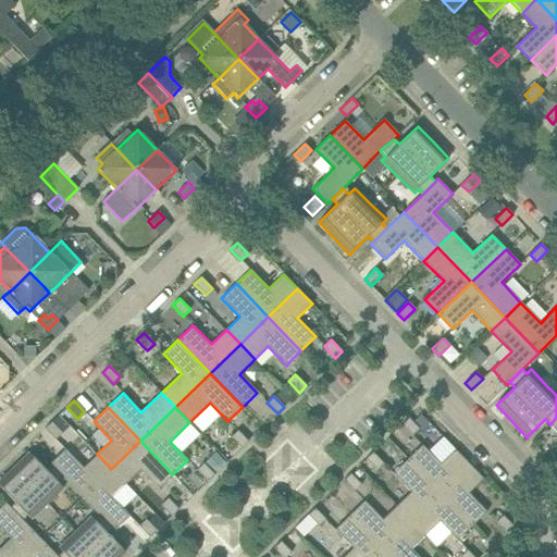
[(401,424),(412,435),(419,429),(408,418),(401,424)]
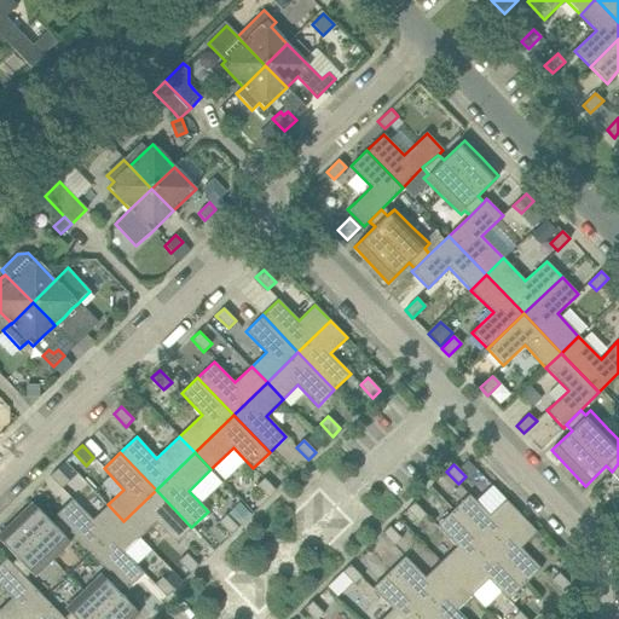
[(50,476),(62,489),(69,481),(57,469),(50,476)]
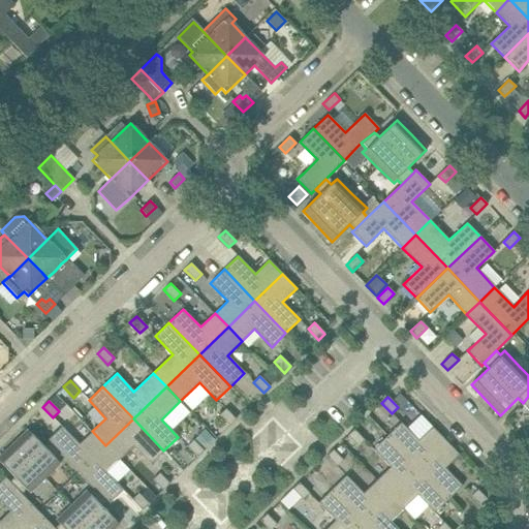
[(229,426),(236,419),(225,408),(219,415),(229,426)]
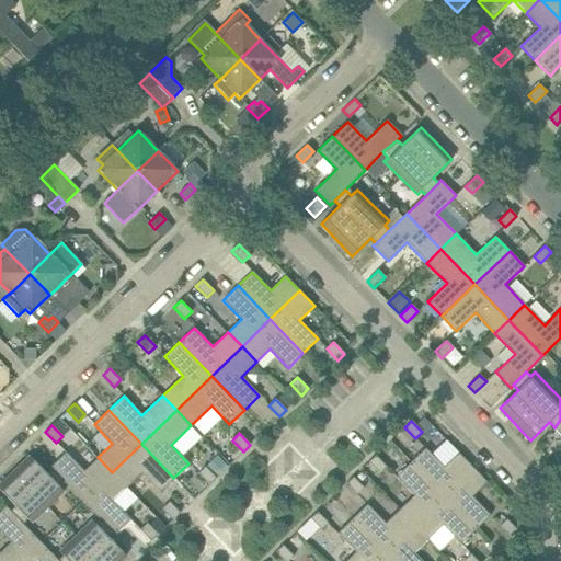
[(141,473),(159,492),(173,478),(141,444),(112,472),(126,487),(141,473)]
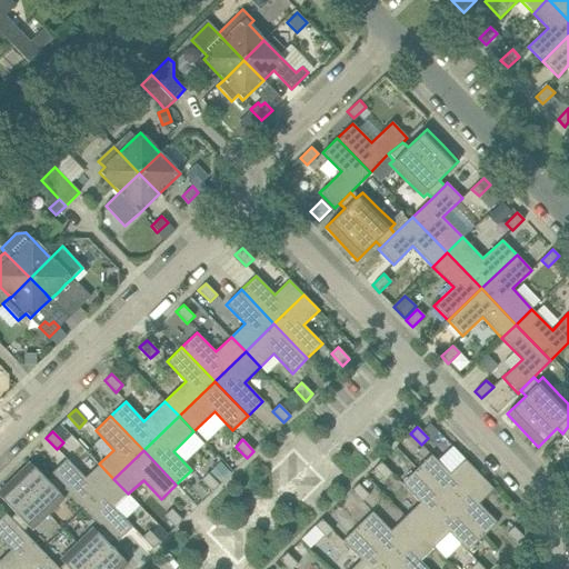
[(431,455),(416,469),(449,503),(479,473),(465,459),(449,473),(431,455)]
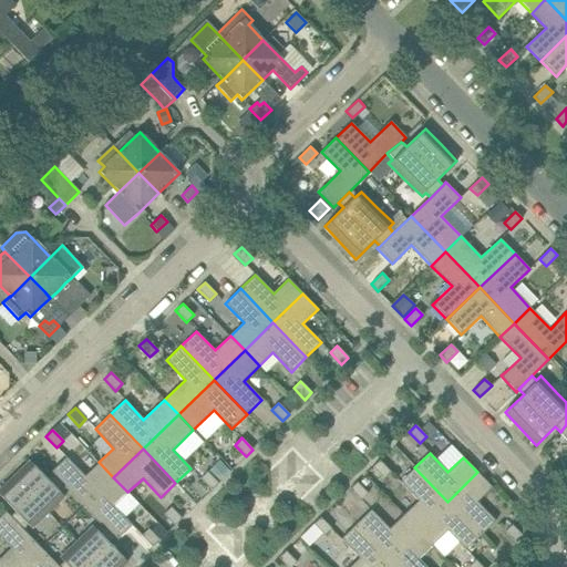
[(66,457),(50,472),(53,475),(65,486),(84,505),(113,477),(99,462),(84,476),(66,457)]
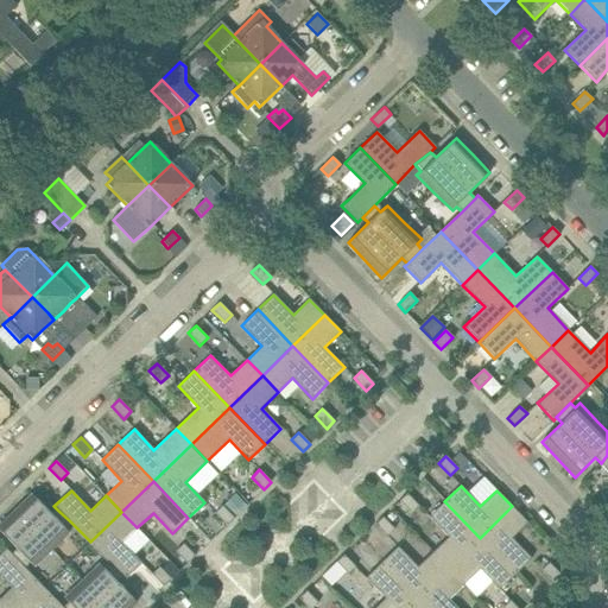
[(399,501),(411,513),(418,506),(406,493),(399,501)]
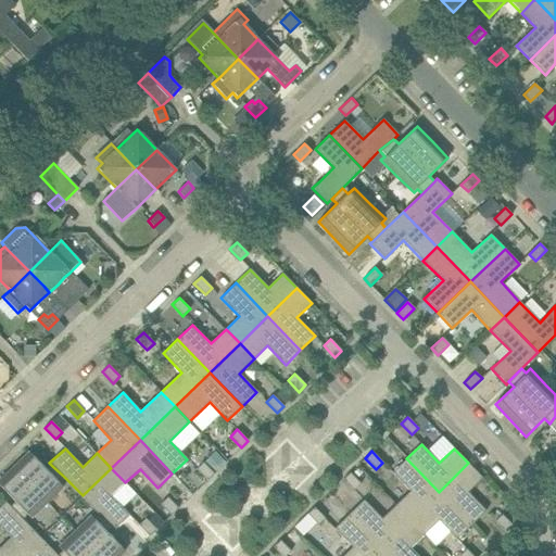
[(0,479),(0,485),(2,489),(15,502),(10,506),(22,518),(26,513),(32,517),(47,503),(62,487),(58,482),(64,477),(52,466),(47,470),(28,452),(13,467),(0,479)]
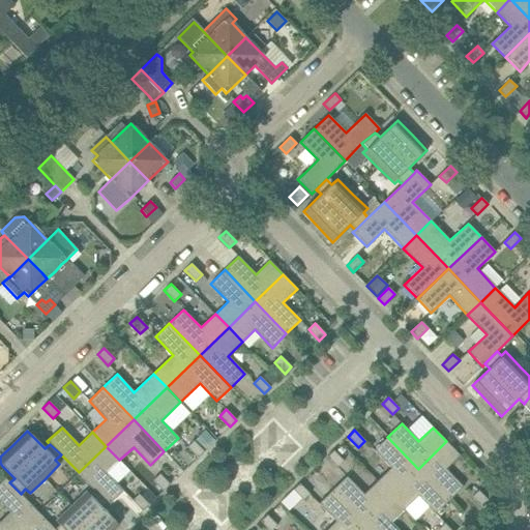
[(387,437),(374,450),(390,468),(377,482),(390,496),(418,469),(387,437)]
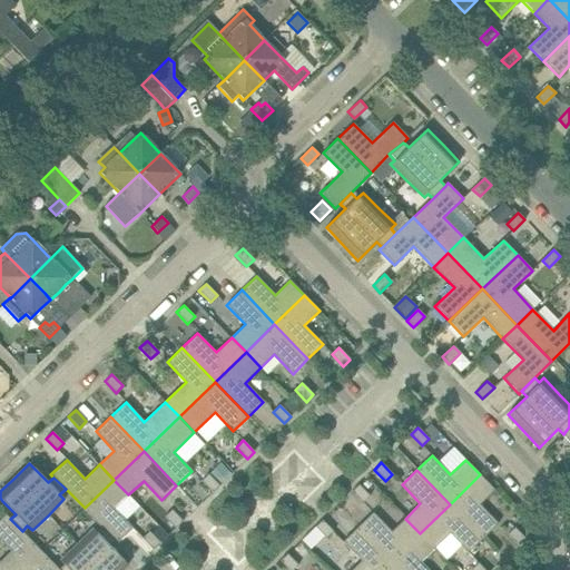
[(212,492),(219,485),(208,474),(202,481),(212,492)]
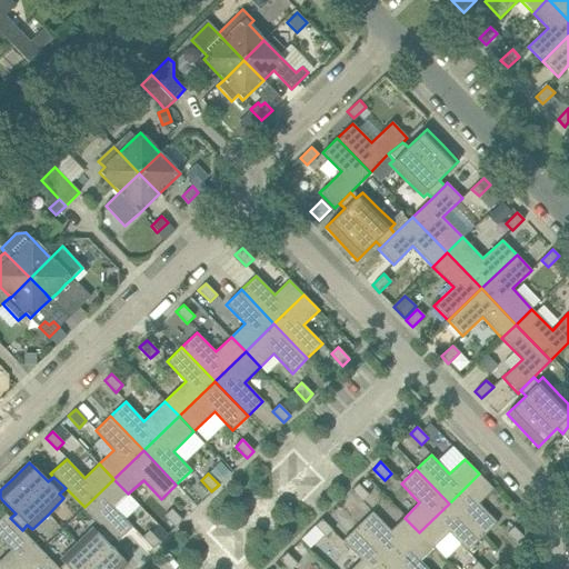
[(493,489),(479,473),(449,503),(482,537),(497,522),(479,503),(493,489)]
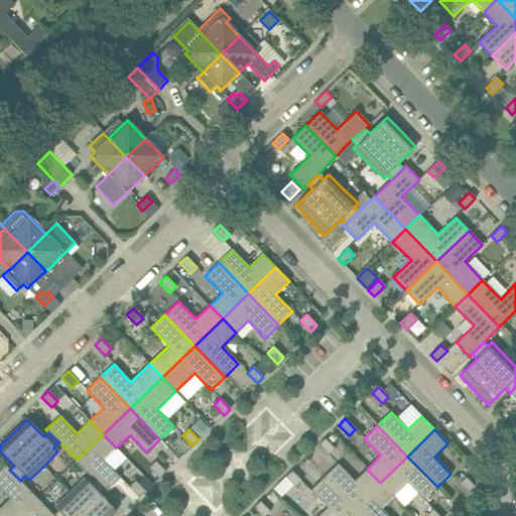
[(103,461),(116,447),(103,434),(77,460),(93,477),(104,490),(106,492),(120,478),(103,461)]
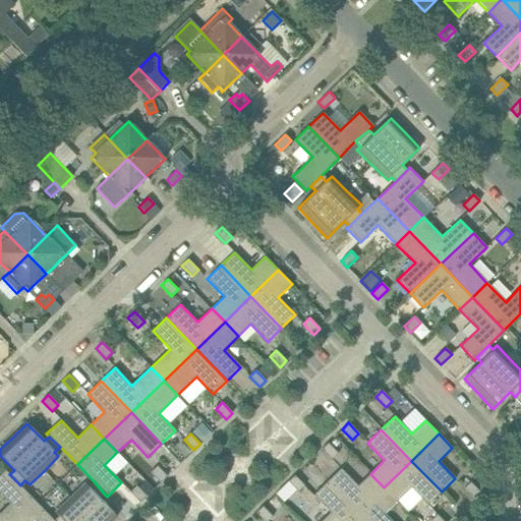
[(322,449),(332,460),(338,453),(328,443),(322,449)]
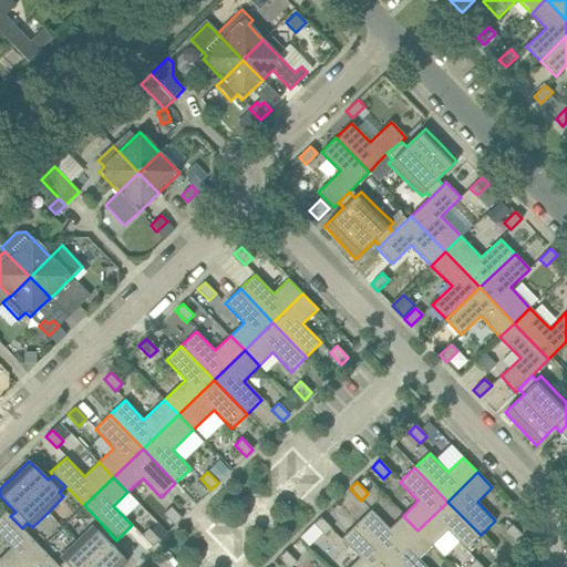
[(465,550),(481,535),(447,502),(418,531),(432,546),(447,531),(465,550)]
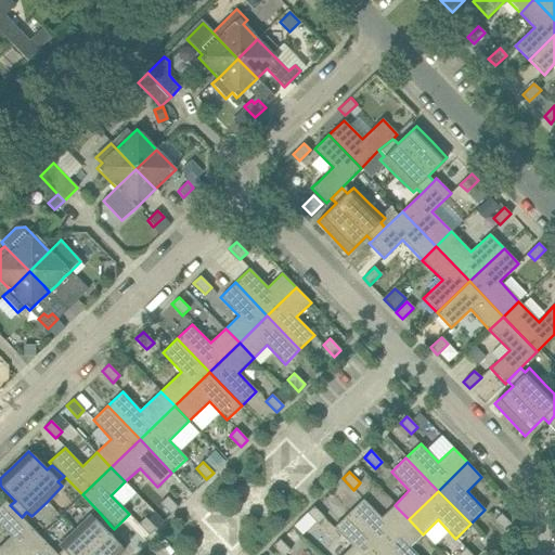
[(171,514),(178,507),(167,497),(160,503),(171,514)]
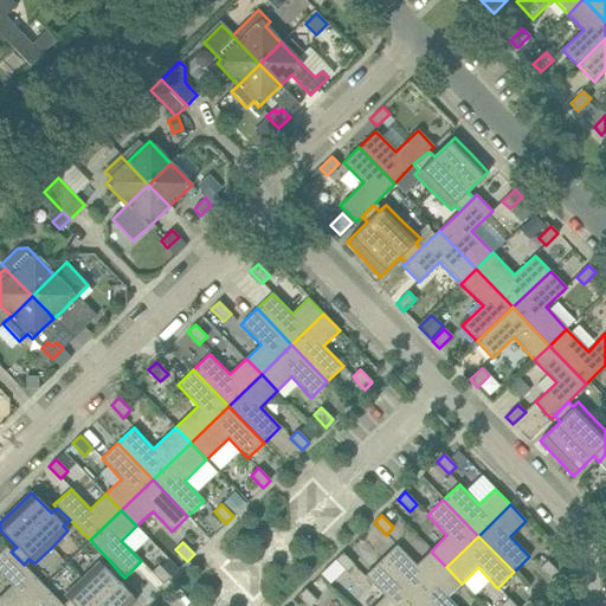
[(416,566),(405,554),(397,545),(380,560),(416,597),(446,567),(431,552),(416,566)]
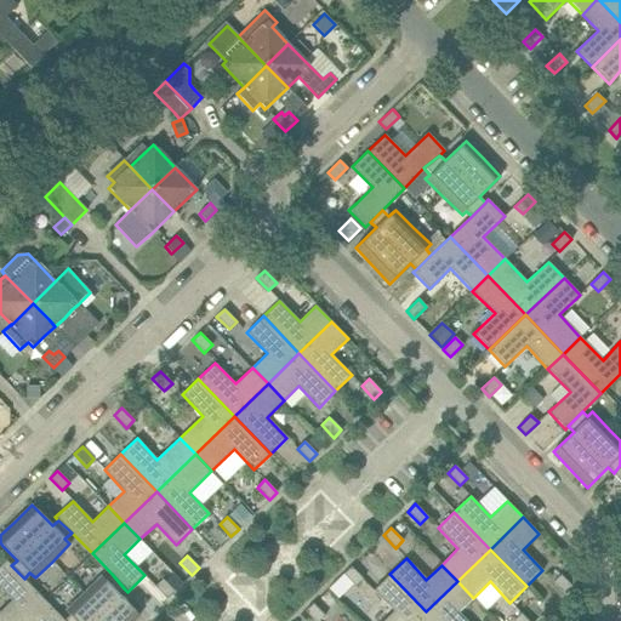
[(0,565),(0,588),(11,600),(0,610),(0,620),(22,620),(45,599),(24,579),(11,565),(6,560),(0,565)]
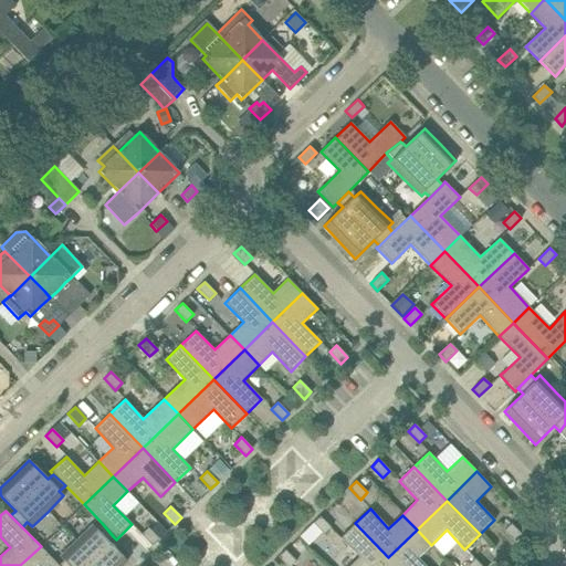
[(313,523),(324,534),(331,527),(320,516),(313,523)]
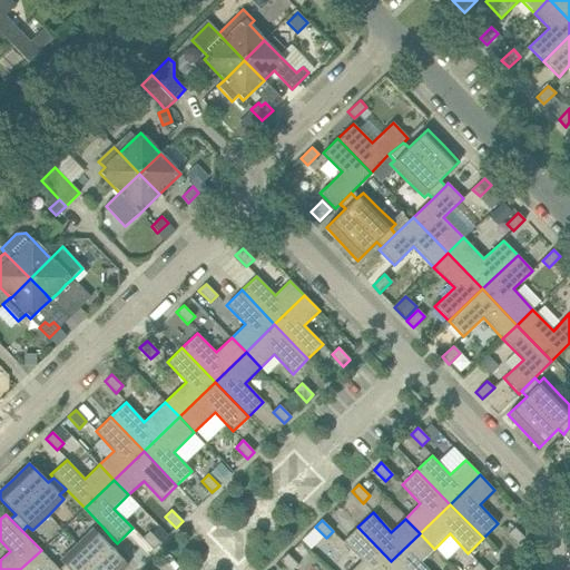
[(59,560),(64,564),(58,569),(59,569),(121,569),(127,564),(109,546),(115,541),(102,527),(97,533),(92,529),(76,544),(59,560)]
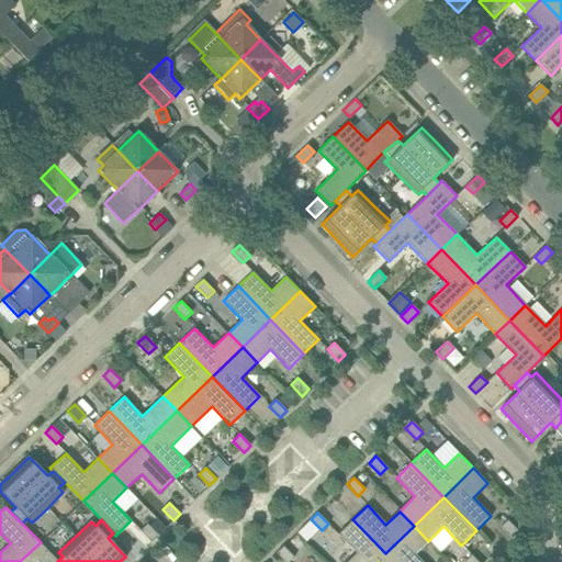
[(352,519),(338,534),(356,553),(346,561),(375,561),(385,553),(352,519)]
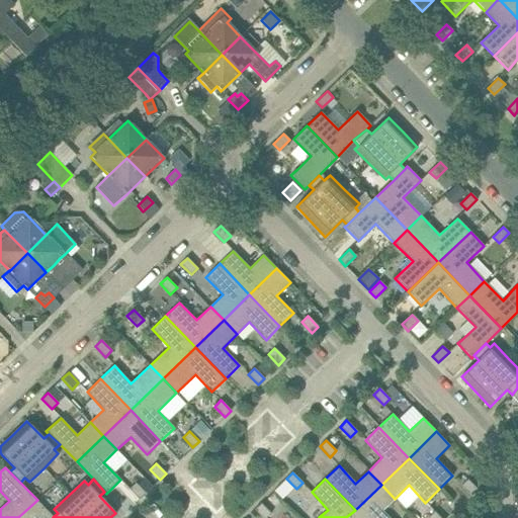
[(470,496),(478,490),(467,480),(461,486),(470,496)]
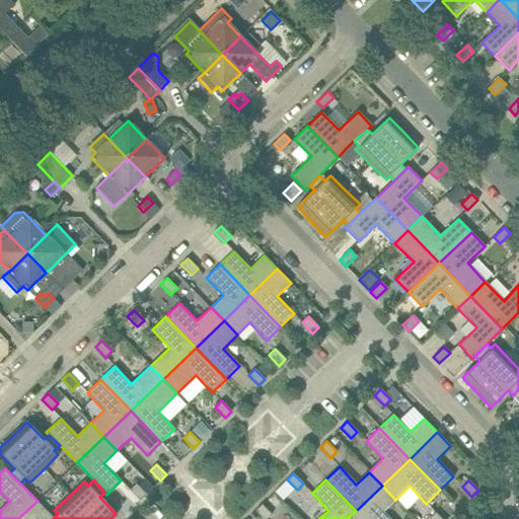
[(139,501),(146,495),(136,484),(129,490),(139,501)]
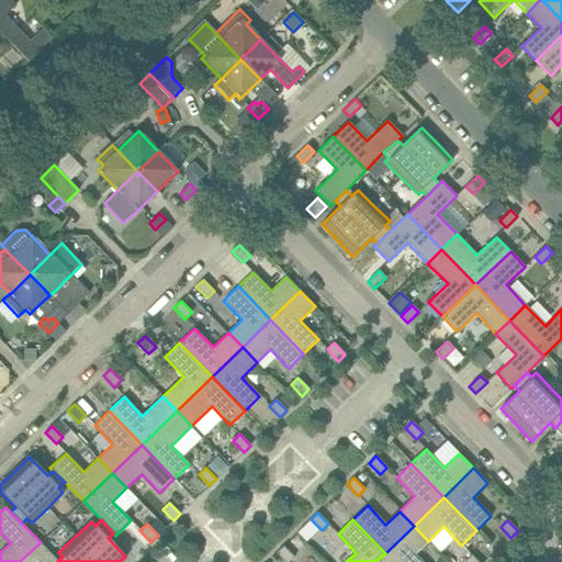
[(414,526),(385,553),(393,561),(422,561),(414,554),(428,541),(414,526)]
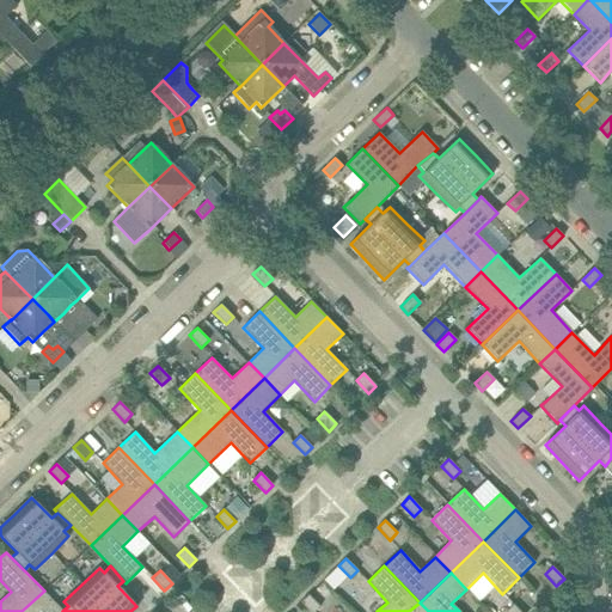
[(63,611),(62,611),(44,591),(22,611),(63,611)]
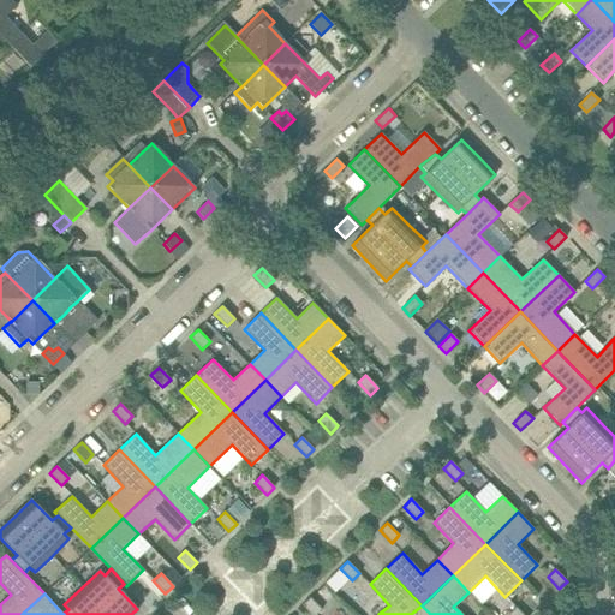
[(303,605),(311,614),(316,614),(322,610),(310,597),(303,605)]
